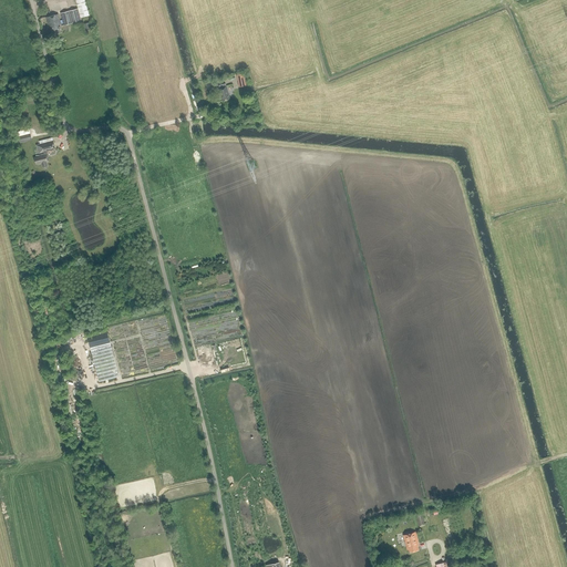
[(84,0),(75,0),(78,9),(60,13),(63,26),(82,21),(81,18),(89,16),(84,0)]
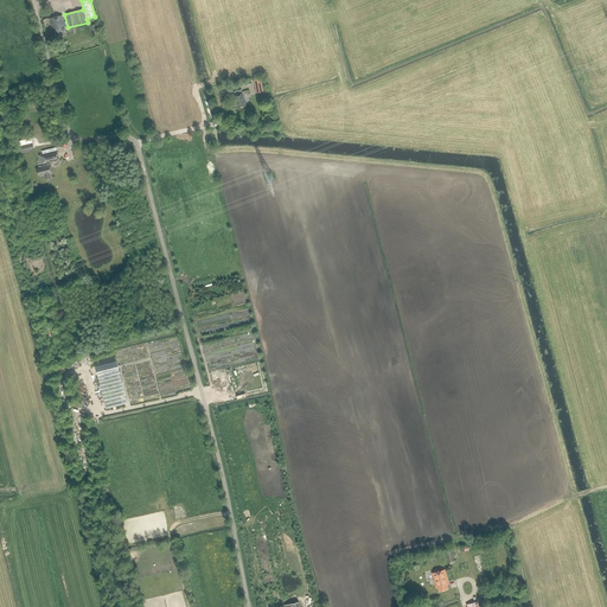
[(64,29),(65,27),(63,16),(50,19),(52,31),(55,31),(56,38),(65,36),(64,32),(65,32),(64,29)]
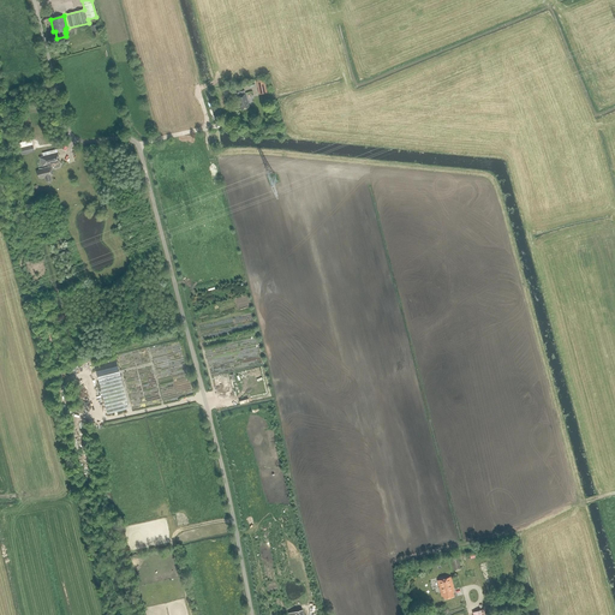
[(267,93),(264,79),(257,82),(260,94),(267,93)]
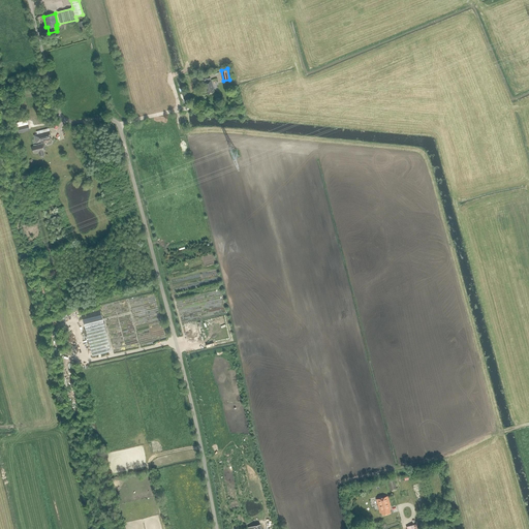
[(207,94),(214,93),(211,81),(204,83),(207,94)]
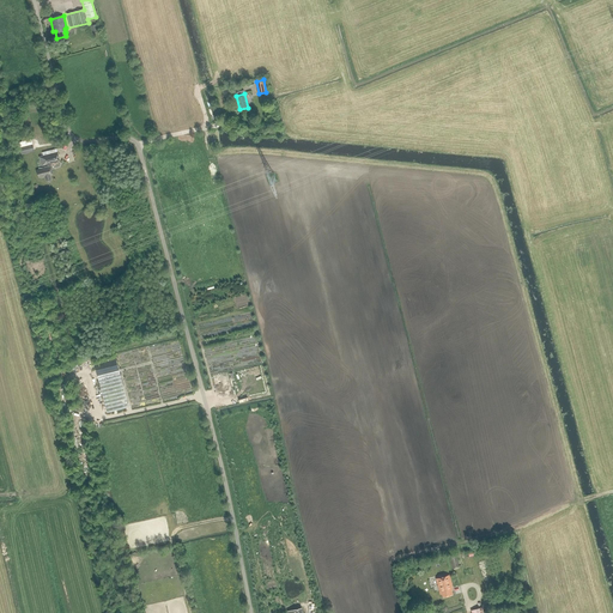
[(32,144),(19,147),(22,156),(35,152),(32,144)]
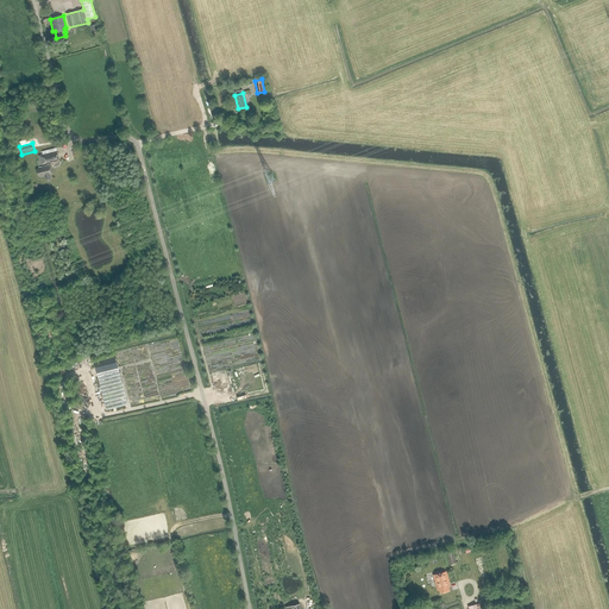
[(50,164),(50,162),(60,159),(57,151),(43,155),(45,163),(48,163),(48,165),(42,167),(42,169),(37,170),(38,176),(45,174),(45,177),(46,180),(48,182),(50,181),(51,179),(50,176),(50,175),(54,174),(51,164),(50,164)]
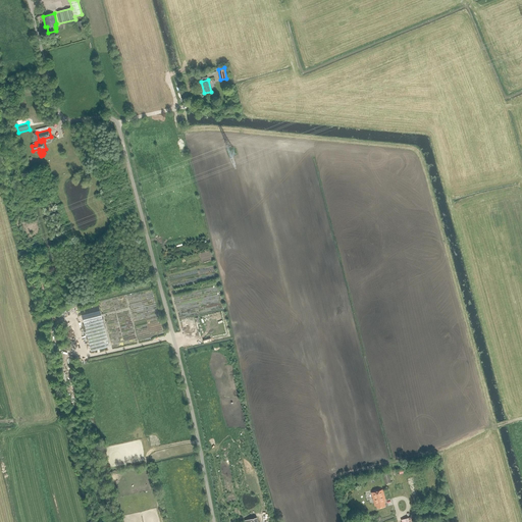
[(101,315),(99,306),(81,310),(84,319),(101,315)]
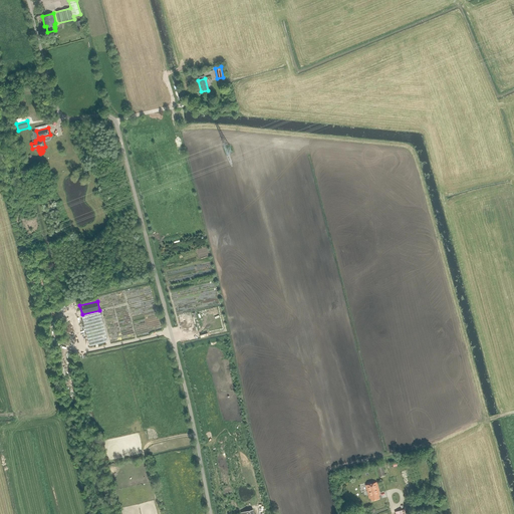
[(99,310),(82,314),(89,346),(107,341),(99,310)]
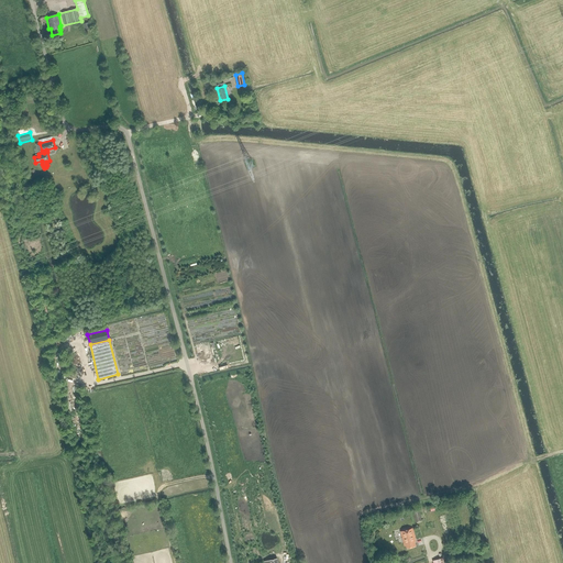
[(422,520),(418,508),(412,510),(416,522),(422,520)]
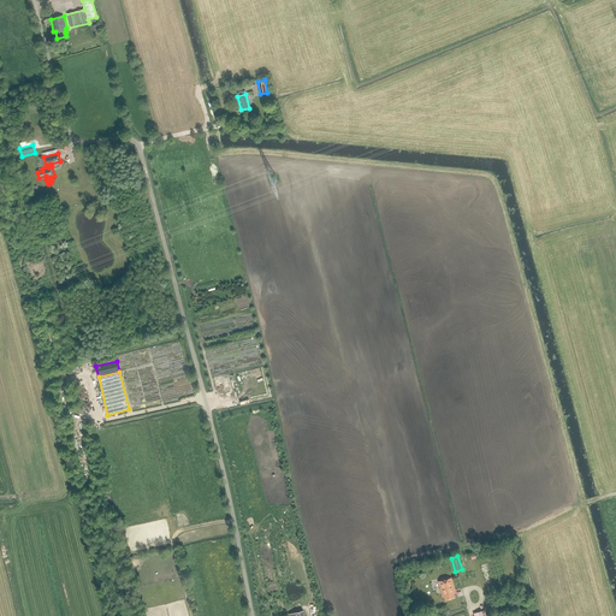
[(455,591),(451,578),(438,581),(443,598),(444,597),(445,600),(455,598),(452,591),(455,591)]
